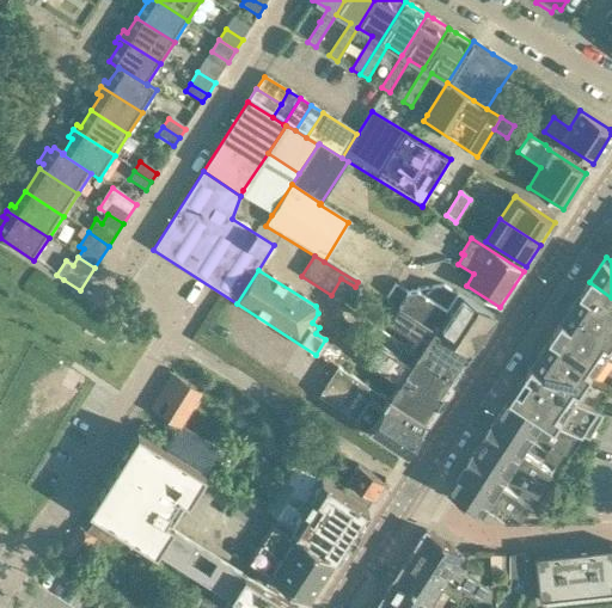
[(331,295),(328,300),(336,317),(355,287),(341,278),(331,295)]
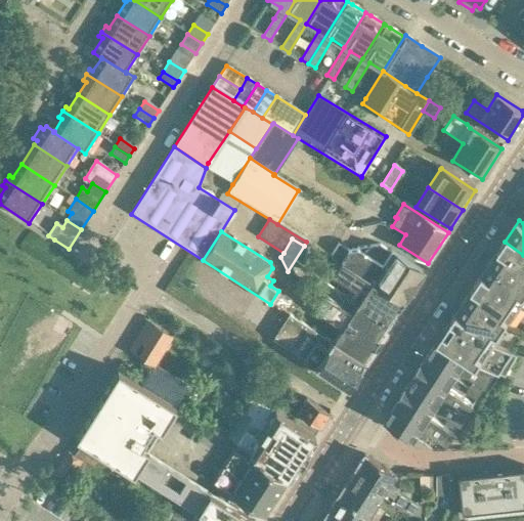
[(523,255),(505,242),(491,261),(523,283),(523,255)]
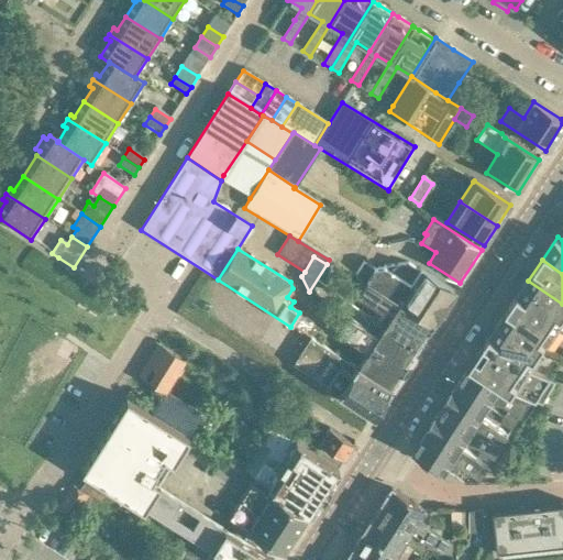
[(363,262),(354,276),(366,284),(432,326),(454,293),(421,271),(411,264),(374,270),(363,262)]
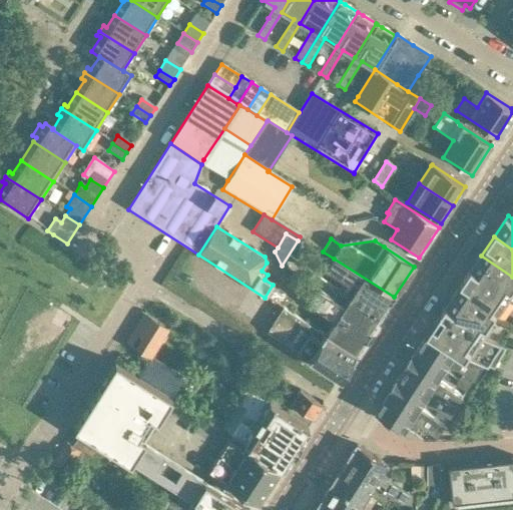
[(506,301),(512,290),(512,277),(481,256),(468,275),(506,301)]
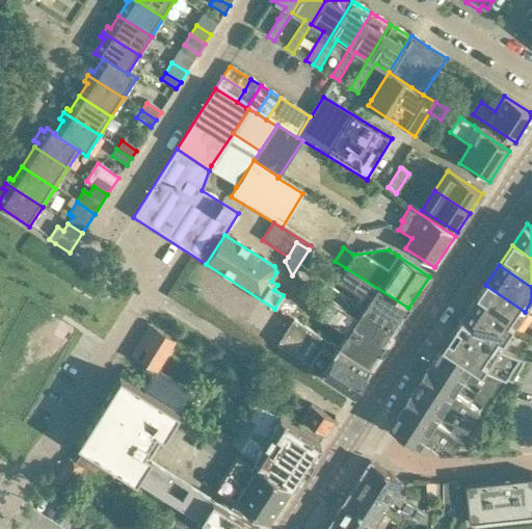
[(346,268),(338,282),(358,295),(353,302),(364,309),(394,329),(408,308),(346,268)]
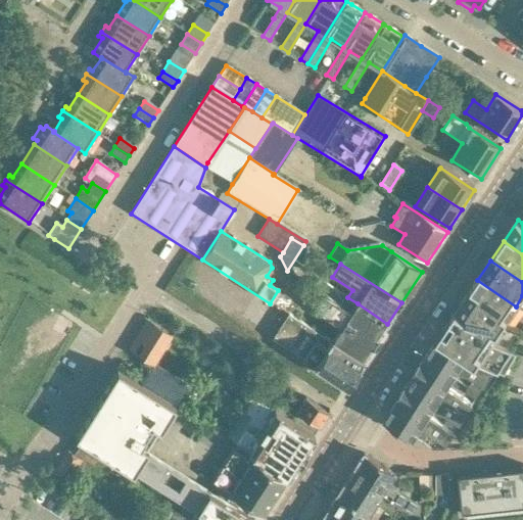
[(477,280),(464,299),(504,325),(516,306),(477,280)]
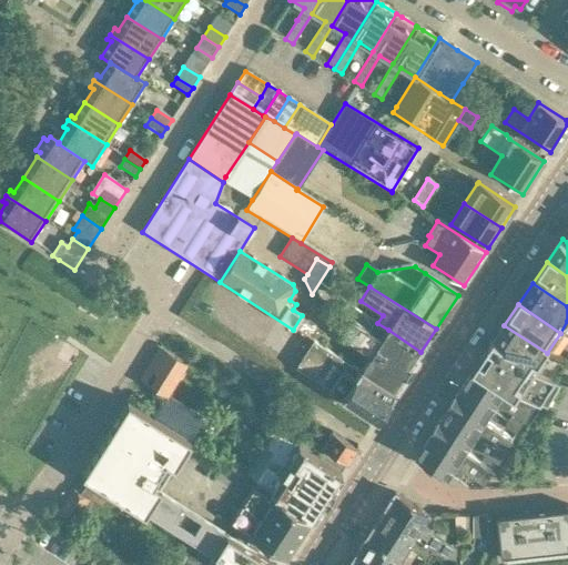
[(348,318),(337,334),(355,345),(353,347),(369,359),(361,371),(394,392),(421,352),(388,330),(377,323),(372,333),(348,318)]
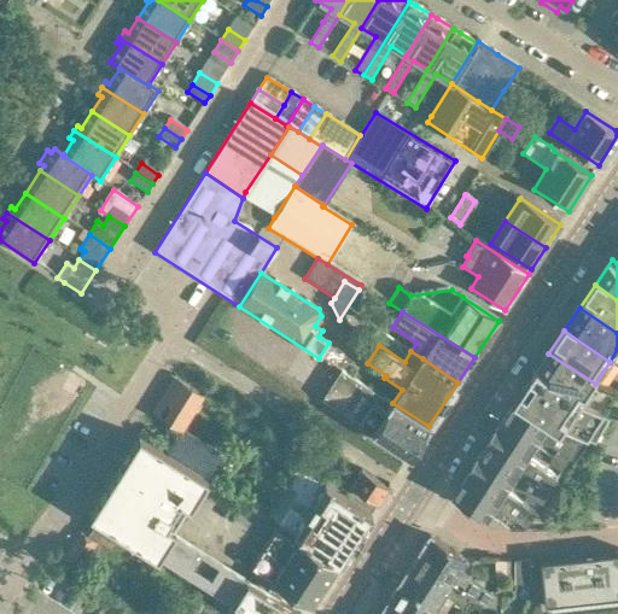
[(548,354),(534,376),(579,407),(595,384),(548,354)]
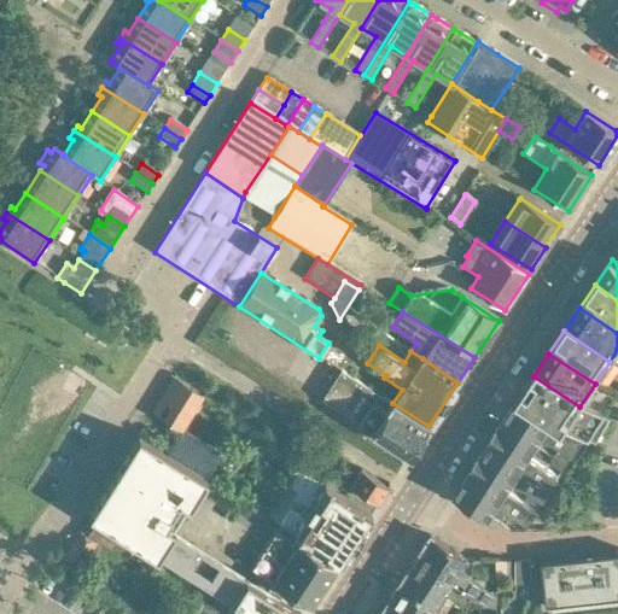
[(342,372),(322,401),(409,456),(412,451),(417,450),(421,444),(420,438),(429,426),(392,403),(390,402),(389,403),(342,372)]
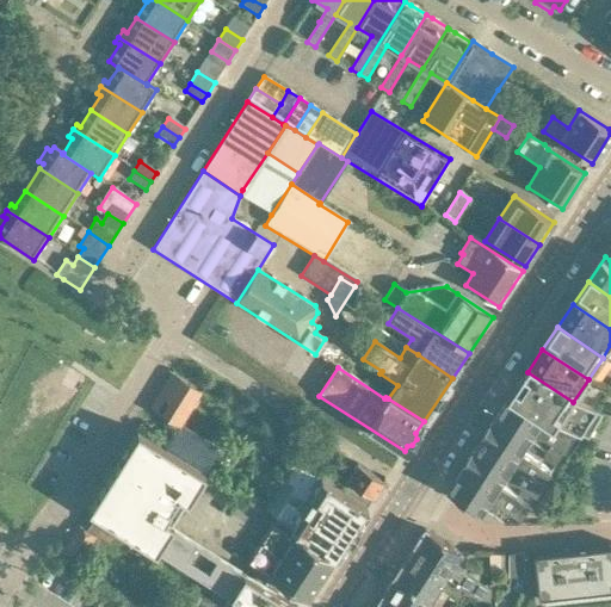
[(184,428),(207,391),(174,371),(152,408),(184,428)]
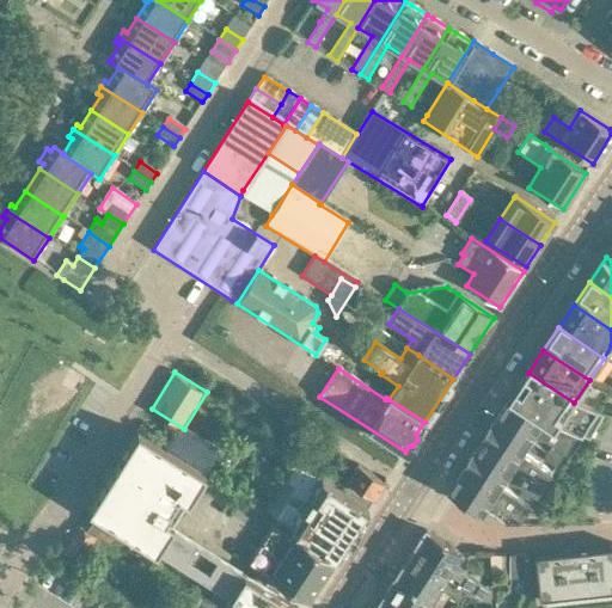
[(546,422),(579,435),(586,438),(591,441),(605,416),(604,416),(599,415),(599,413),(574,403),(528,373),(510,399),(546,422)]
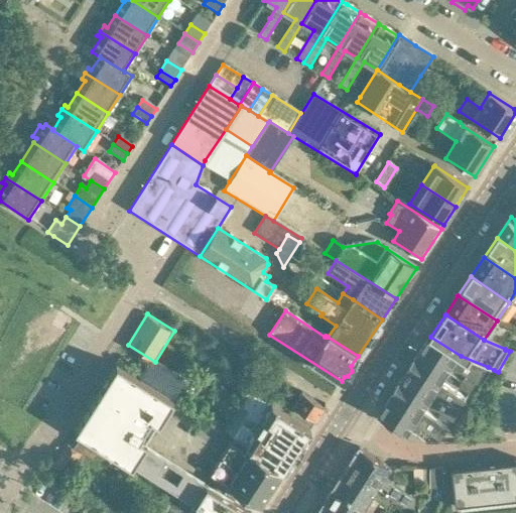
[(430,337),(419,355),(446,373),(452,365),(479,382),(488,367),(461,356),(430,337)]
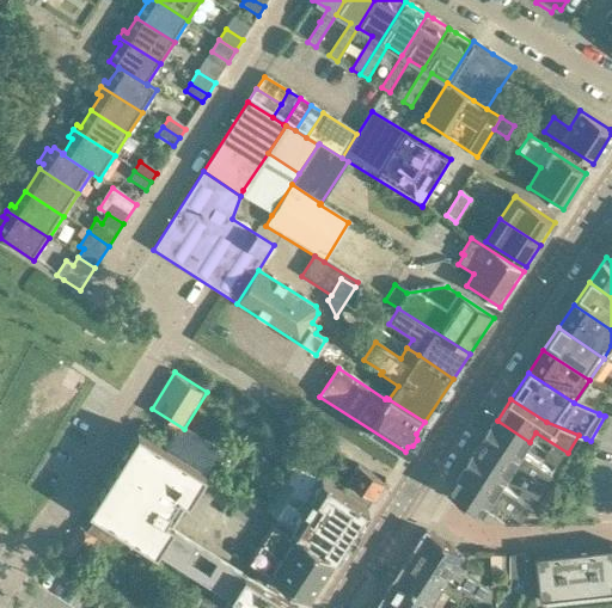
[(497,421),(482,444),(546,485),(554,474),(524,454),(531,442),(530,442),(497,421)]
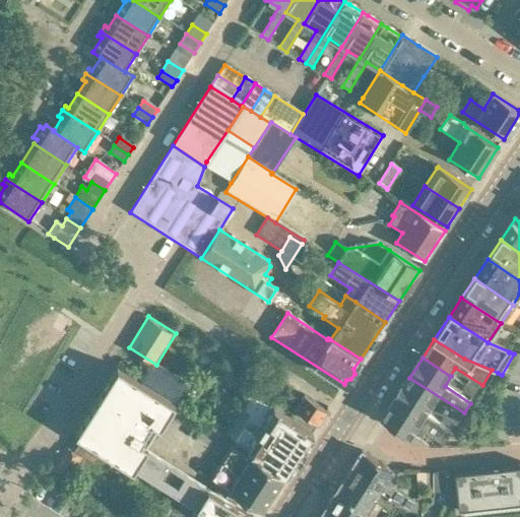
[(88,411),(74,435),(98,451),(194,513),(199,516),(250,516),(237,508),(218,497),(145,448),(145,447),(136,441),(148,423),(158,429),(174,404),(116,369),(88,411)]
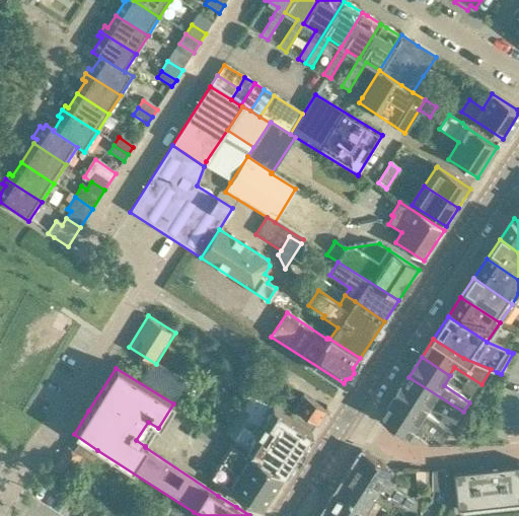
[(225,372),(221,378),(237,388),(241,382),(225,372)]
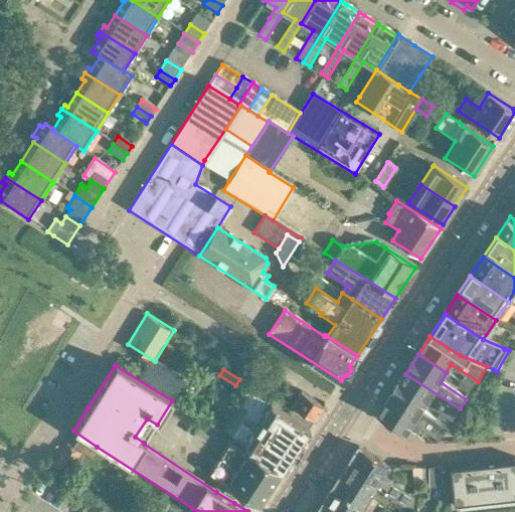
[(405,374),(392,393),(421,412),(422,410),(427,402),(454,418),(460,408),(405,374)]
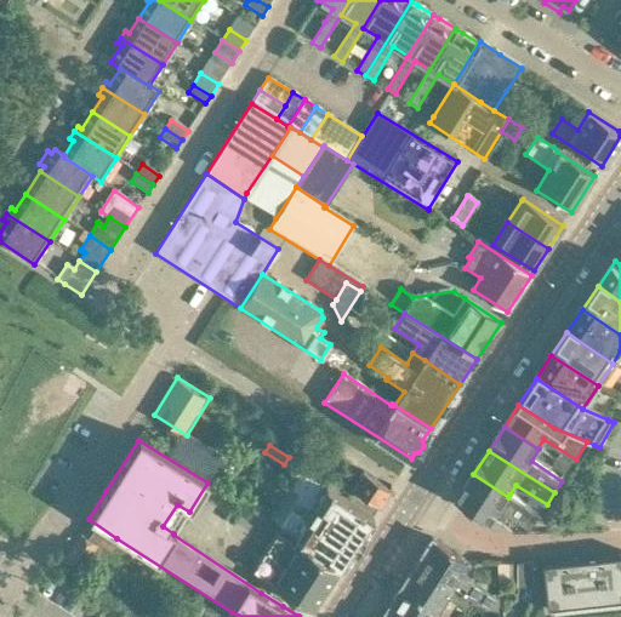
[(560,457),(556,463),(568,472),(573,464),(560,457)]
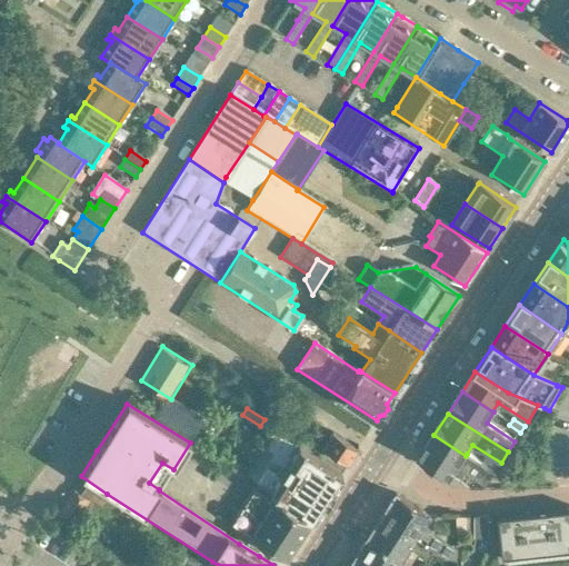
[(509,425),(506,432),(517,438),(520,433),(509,425)]
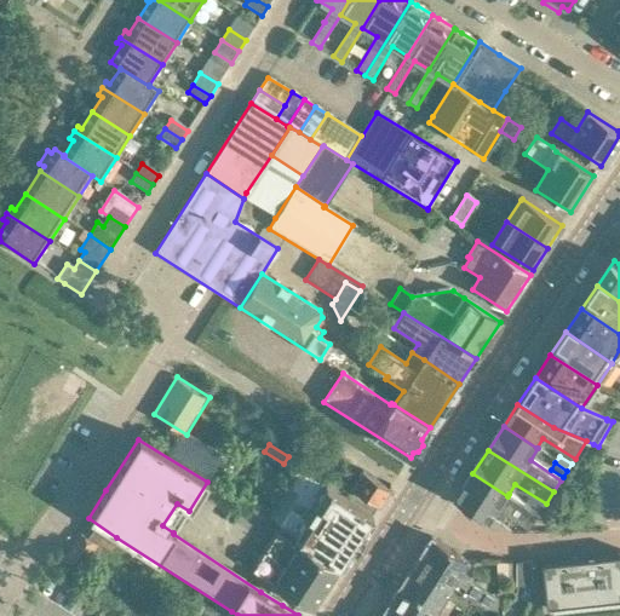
[(340,564),(372,516),(300,470),(290,487),(268,519),(282,528),(329,558),(340,564)]
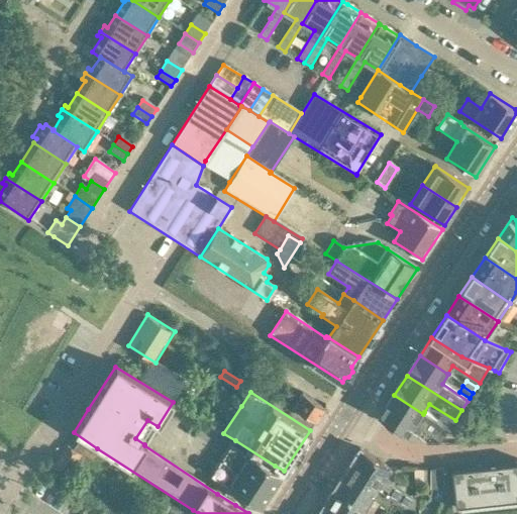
[(302,395),(293,409),(315,423),(324,409),(302,395)]
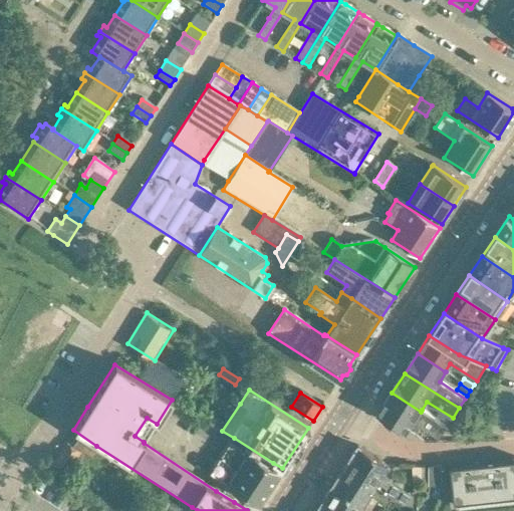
[(392,393),(381,410),(382,416),(408,432),(415,421),(440,438),(446,428),(447,427),(422,410),(421,412),(392,393)]
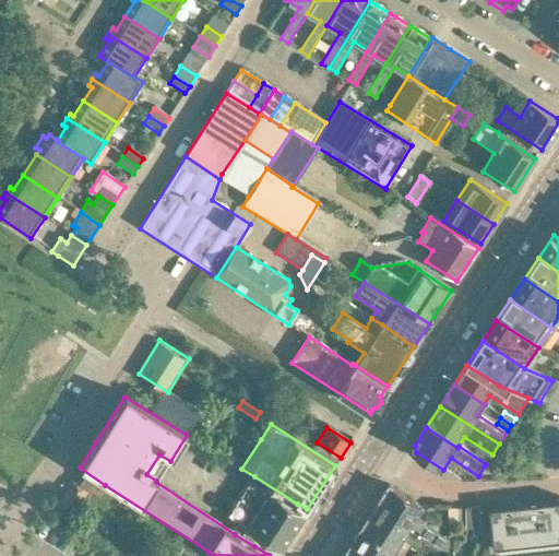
[(275,549),(280,552),(304,515),(294,508),(297,504),(254,476),(251,482),(250,481),(227,517),(246,529),(245,530),(275,549)]
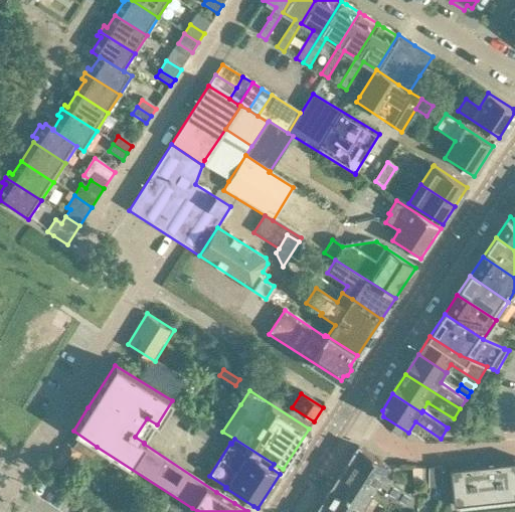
[(65,444),(50,467),(64,476),(73,463),(79,466),(86,457),(65,444)]
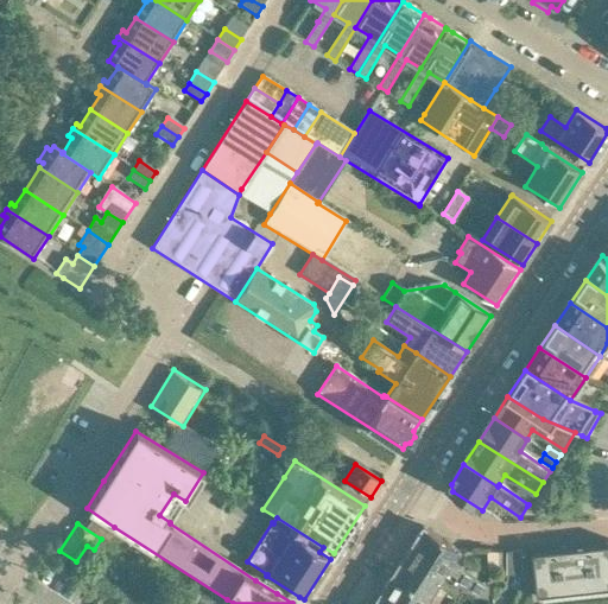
[(423,528),(407,553),(466,590),(462,596),(488,601),(488,590),(475,582),(476,579),(450,563),(457,551),(423,528)]
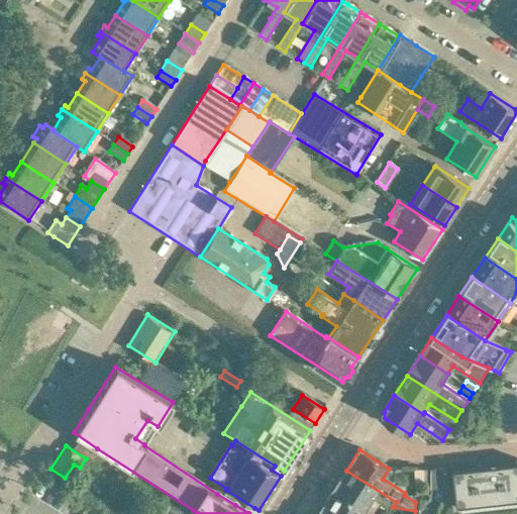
[(516,463),(454,471),(458,511),(459,511),(459,507),(516,500),(516,463)]
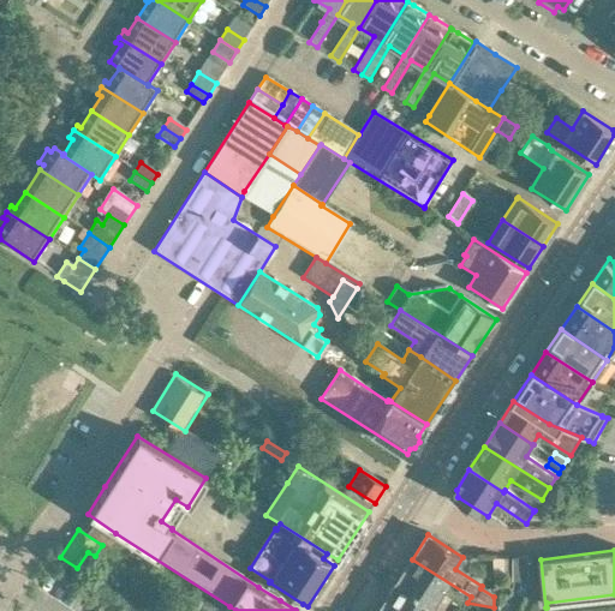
[(529,582),(527,558),(513,559),(513,582),(529,582)]
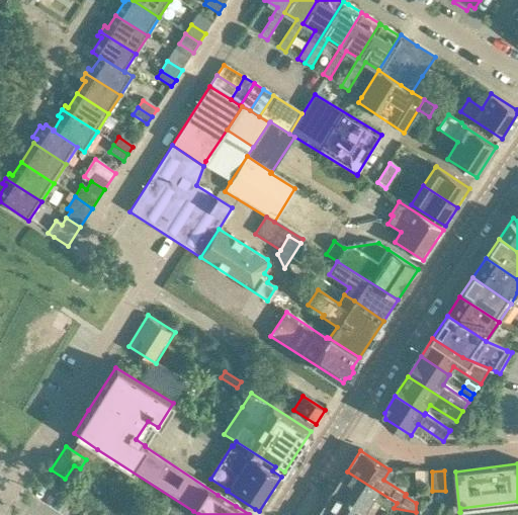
[(347,471),(334,491),(364,510),(368,504),(385,514),(390,514),(394,508),(397,503),(347,471)]
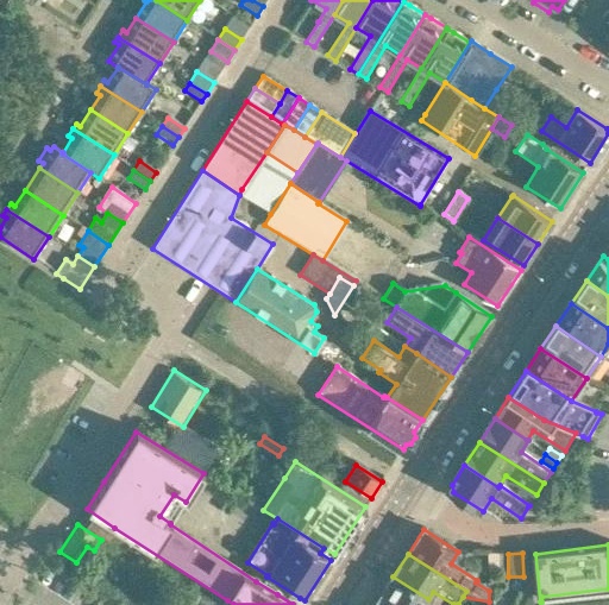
[(393,577),(377,600),(383,604),(425,604),(428,599),(393,577)]
